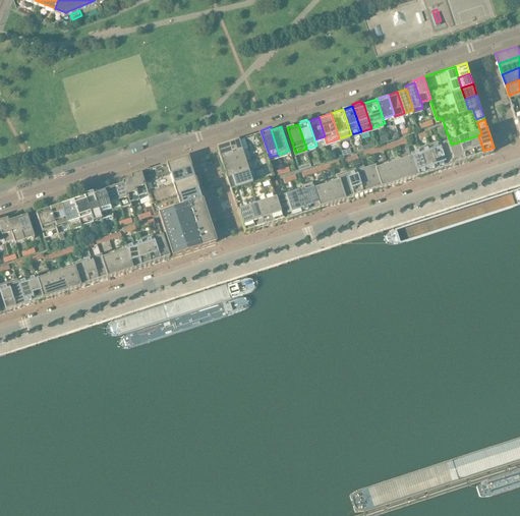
[(275,172),(269,152),(268,152),(261,130),(234,138),(218,144),(245,229),(283,217),(276,195),(277,195),(273,183),(272,179),(270,174),(275,172)]
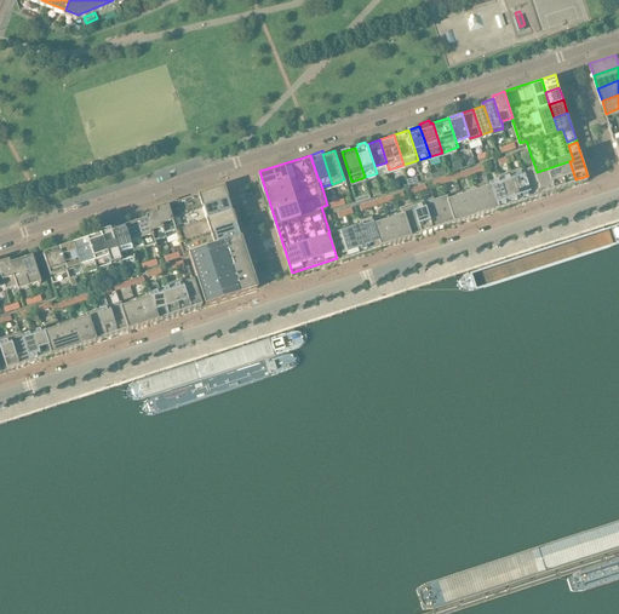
[(575,179),(569,161),(559,165),(565,183),(575,179)]
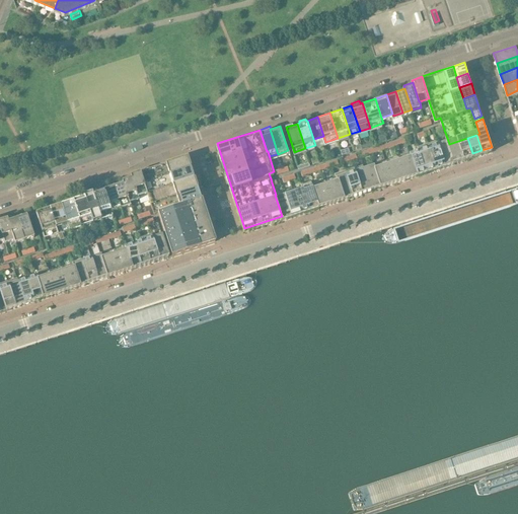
[(445,162),(438,141),(437,137),(427,140),(436,165),(445,162)]
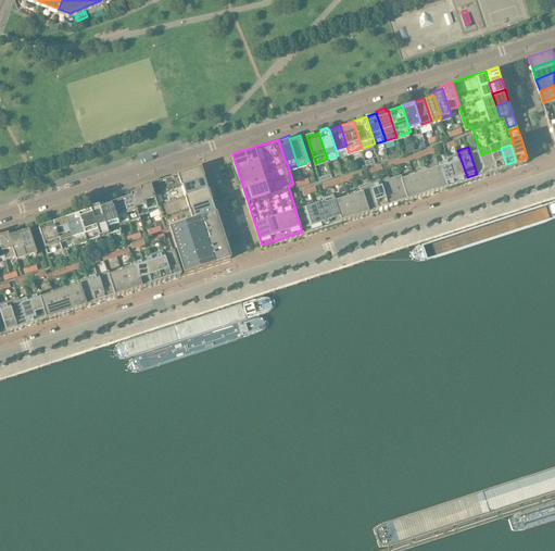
[(487,171),(481,154),(479,148),(469,151),(477,174),(487,171)]
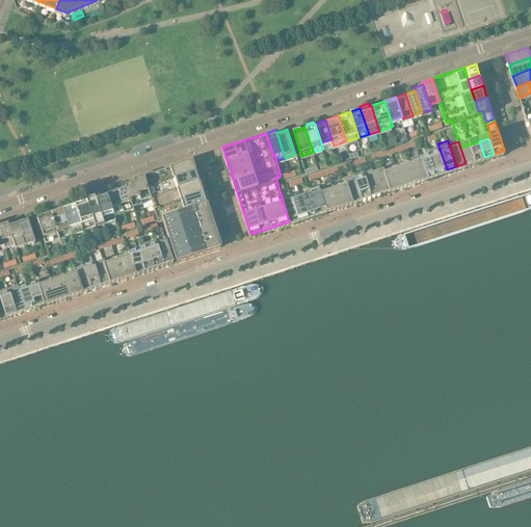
[(484,157),(479,141),(470,145),(475,160),(484,157)]
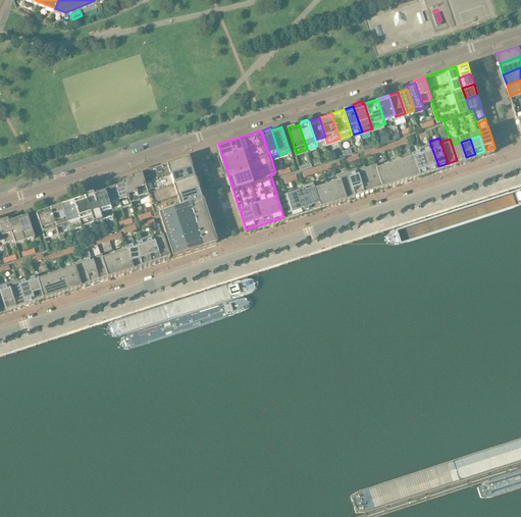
[(438,166),(429,141),(420,144),(421,148),(428,169),(438,166)]
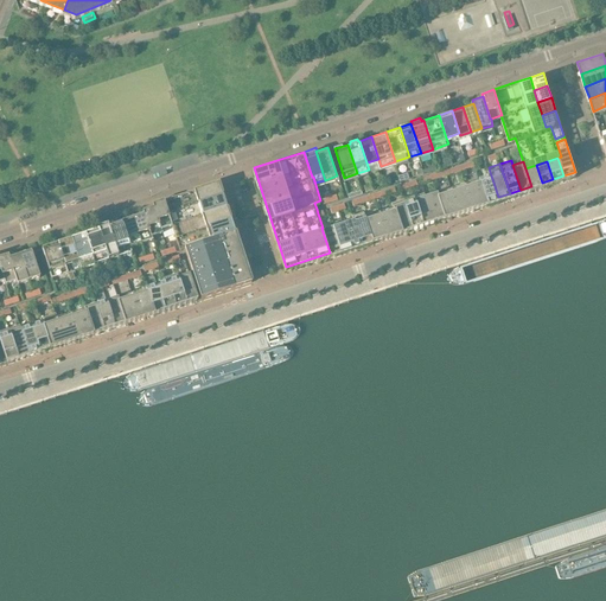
[(542,183),(536,165),(525,168),(531,186),(542,183)]
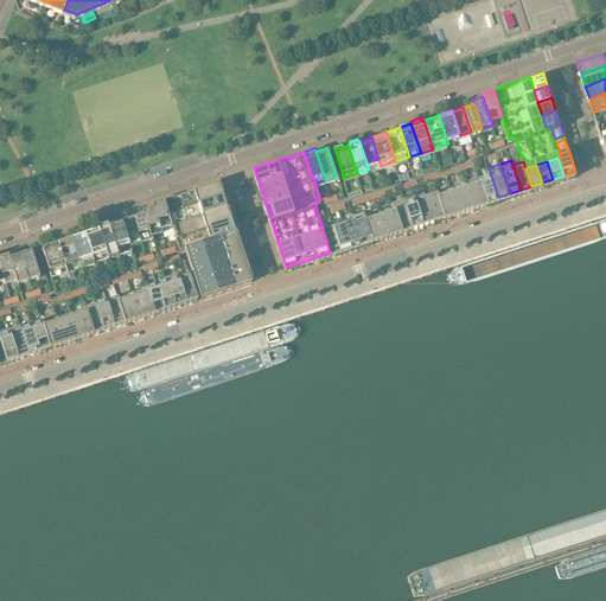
[(498,197),(490,172),(479,176),(488,200),(498,197)]
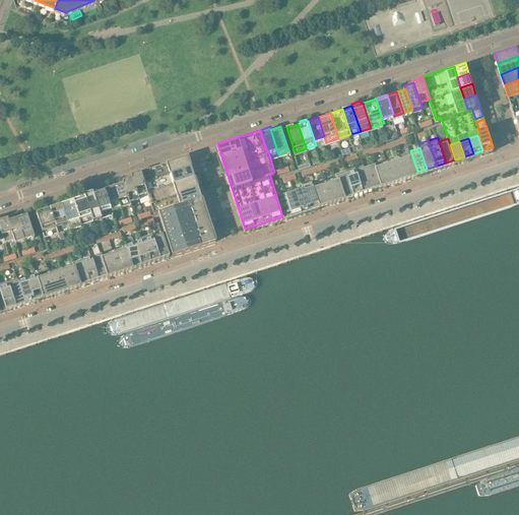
[(417,172),(410,150),(398,154),(405,176),(417,172)]
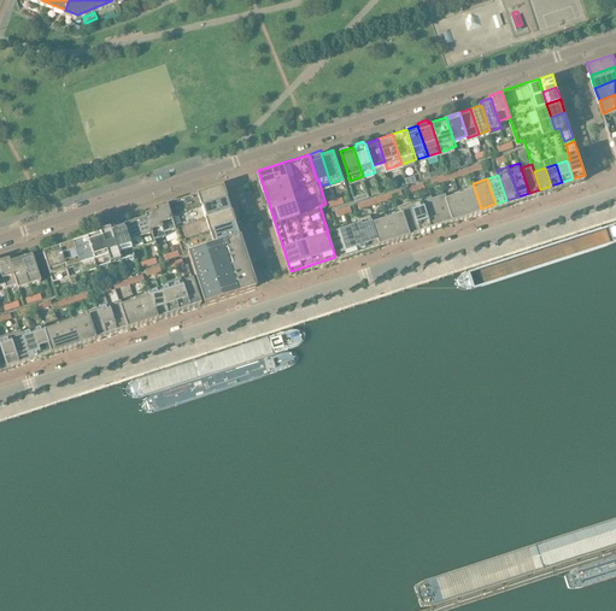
[(223,182),(198,191),(201,203),(228,194),(223,182)]
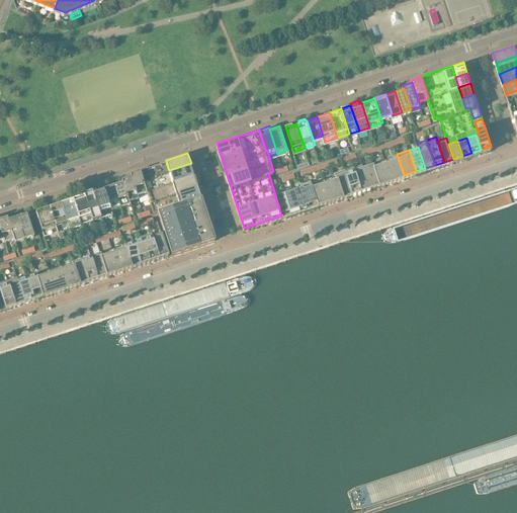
[(404,175),(397,154),(384,158),(392,179),(404,175)]
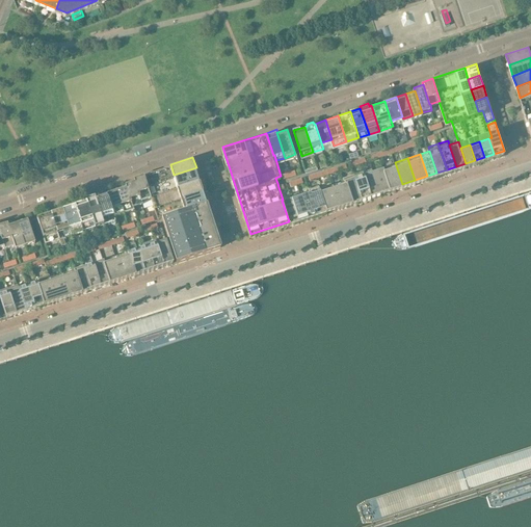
[(402,184),(395,162),(382,166),(390,188),(402,184)]
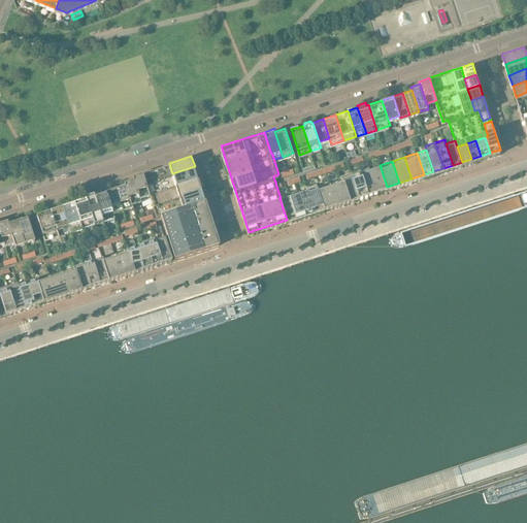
[(184,205),(179,195),(176,184),(172,173),(169,163),(163,164),(143,171),(151,193),(157,215),(161,213),(184,205)]
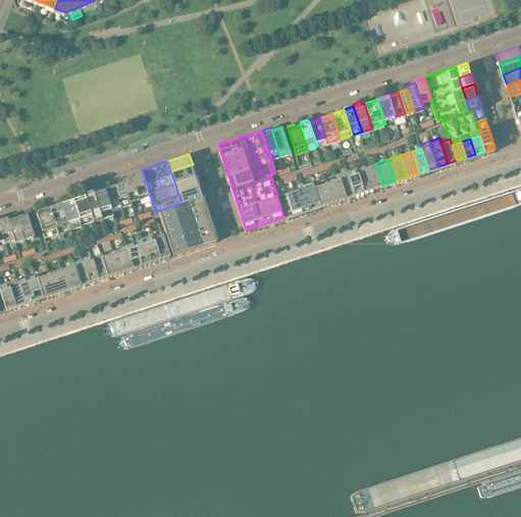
[(382,185),(375,163),(366,166),(373,188),(382,185)]
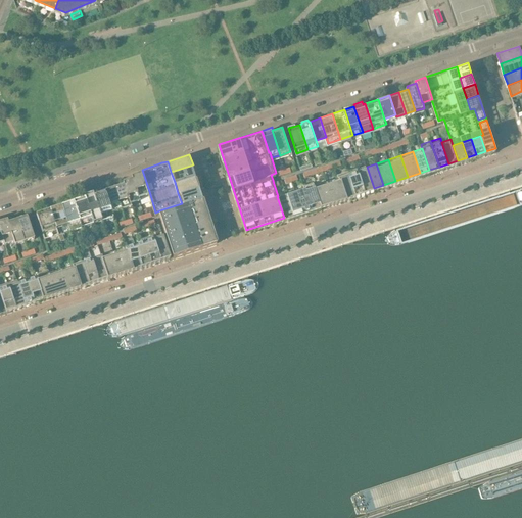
[(196,175),(193,165),(171,172),(175,182),(196,175)]
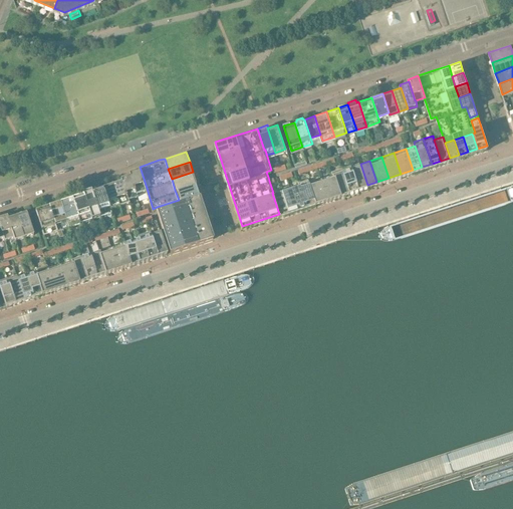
[(359,188),(352,167),(350,163),(341,166),(349,191),(359,188)]
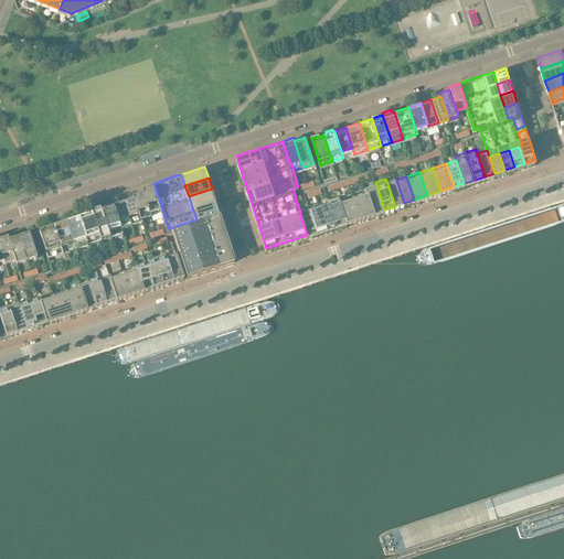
[(404,203),(396,180),(387,183),(395,206),(404,203)]
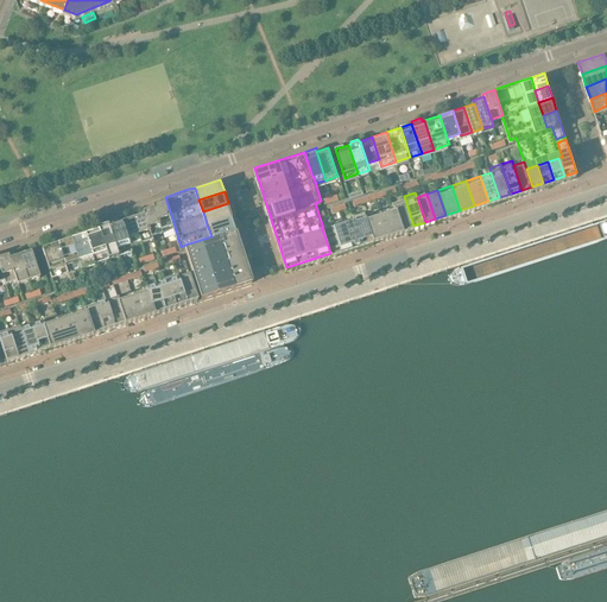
[(413,226),(404,196),(392,200),(393,204),(402,229),(413,226)]
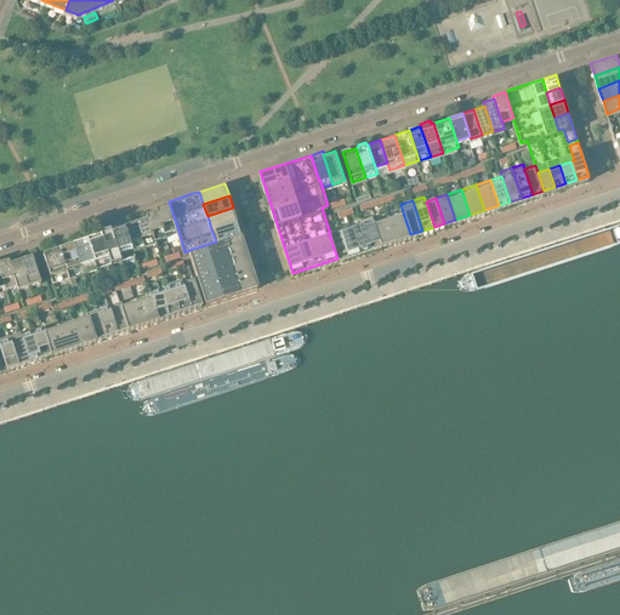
[(169,201),(157,205),(158,209),(159,209),(168,234),(169,239),(180,235),(177,227),(169,201)]
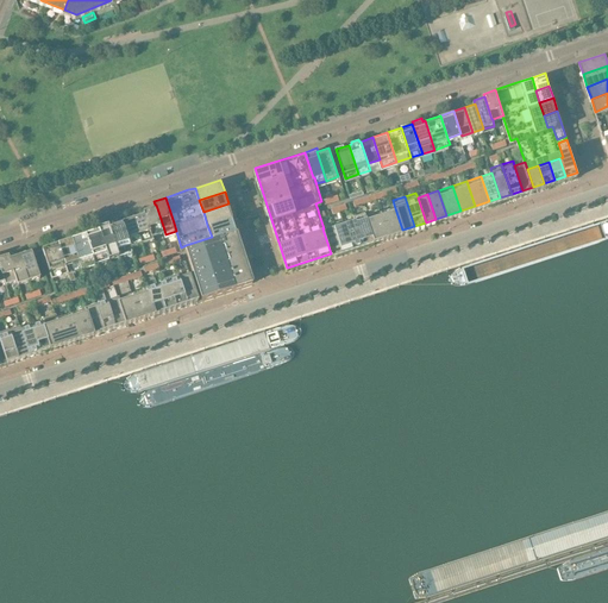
[(233,217),(229,203),(204,212),(207,225),(233,217)]
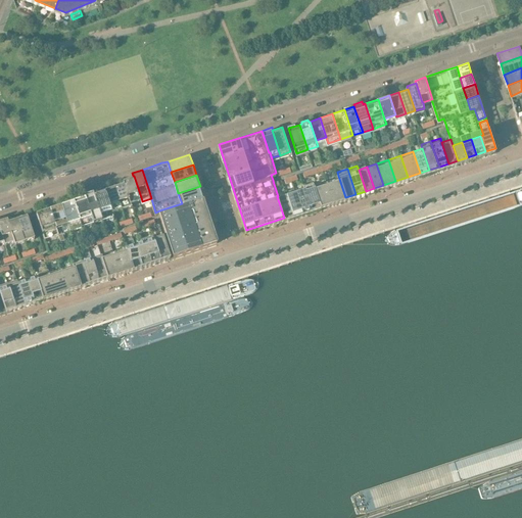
[(141,197),(134,176),(133,176),(124,179),(125,182),(125,181),(132,200),(141,197)]
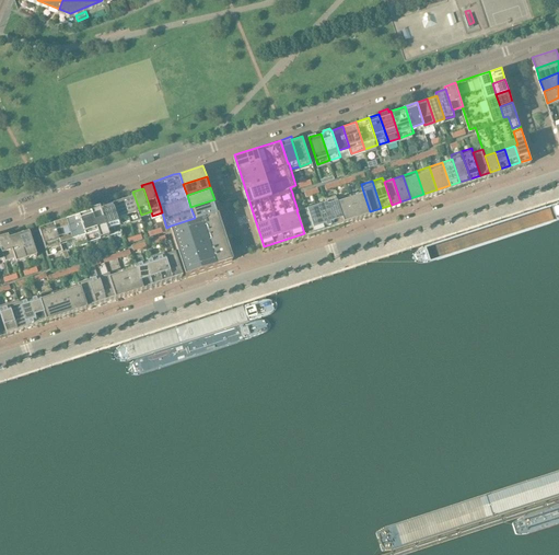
[(370,211),(362,188),(350,193),(358,216),(370,211)]
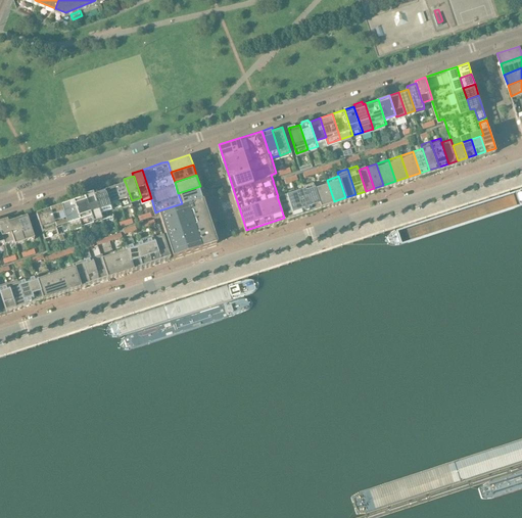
[(322,205),(315,184),(314,180),(303,183),(304,187),(312,208),(322,205)]
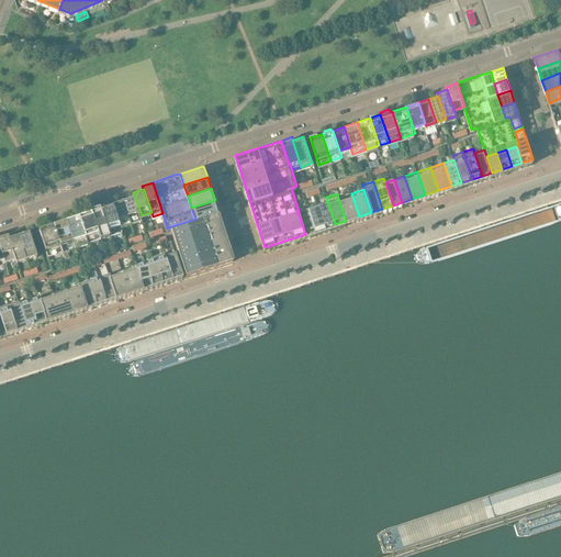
[(359,216),(351,193),(338,198),(346,221),(359,216)]
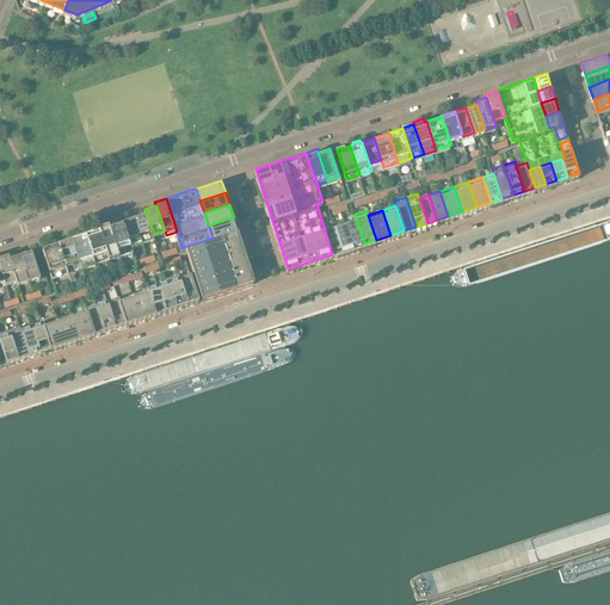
[(154,234),(146,211),(146,213),(135,216),(143,241),(155,238),(154,234)]
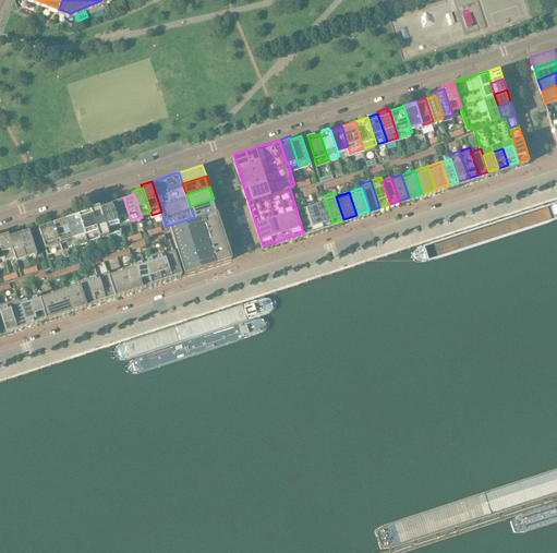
[(131,220),(123,197),(113,201),(121,224),(131,220)]
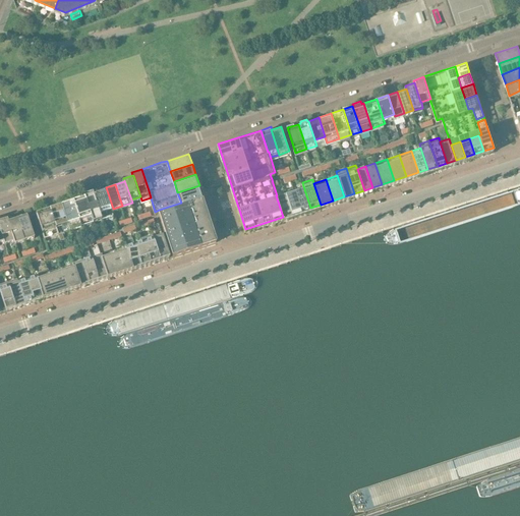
[(203,195),(199,185),(177,192),(181,203),(203,195)]
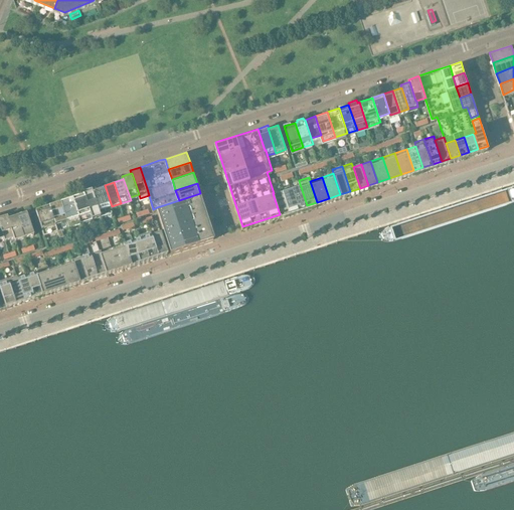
[(307,205),(300,184),(292,187),(299,208),(307,205)]
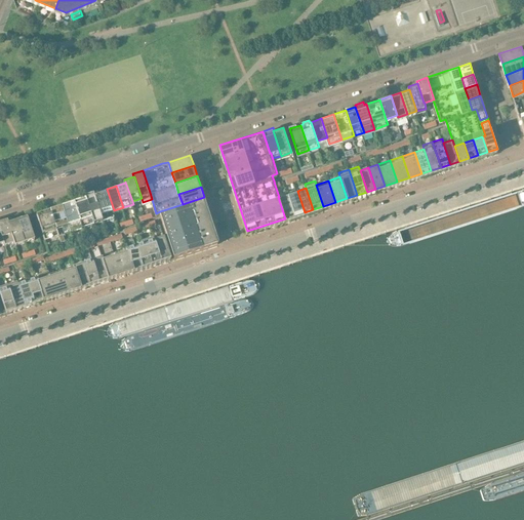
[(115,213),(114,210),(107,189),(94,192),(104,217),(115,213)]
